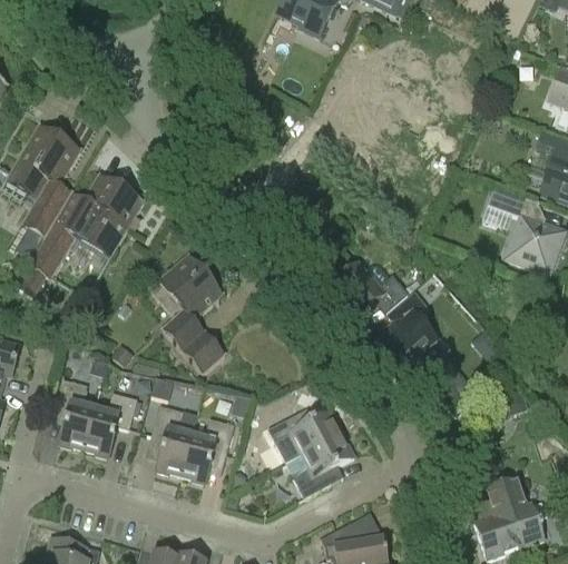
[(283,0),(276,13),(301,26),(300,28),(320,38),(338,0),(283,0)]
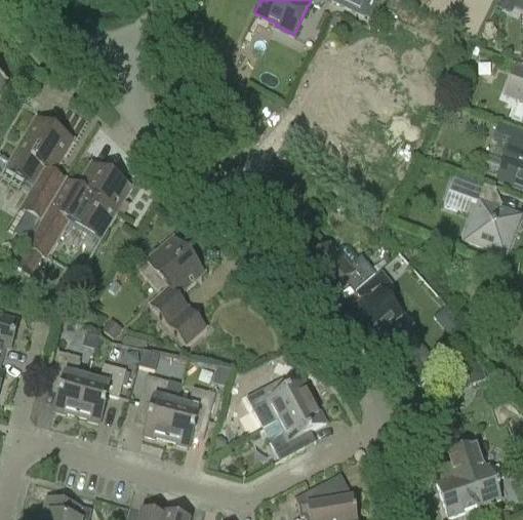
[(365,14),(372,0),(334,0),(365,14)]
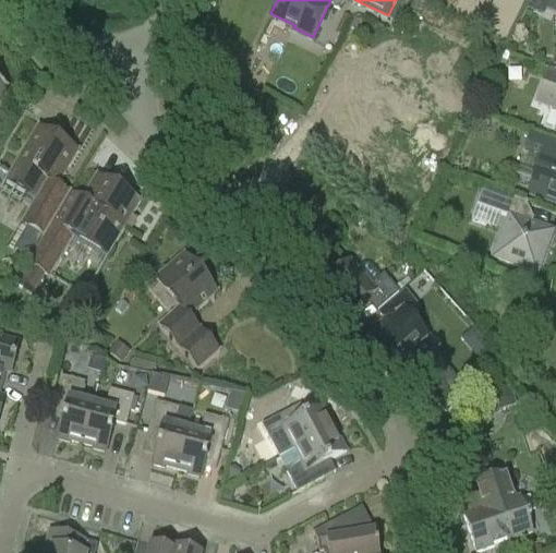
[(421,13),(427,0),(413,0),(410,8),(421,13)]
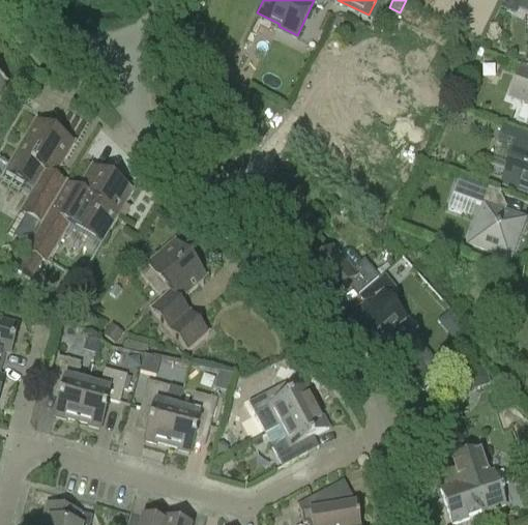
[(514,9),(520,6),(522,0),(505,0),(503,5),(514,9)]
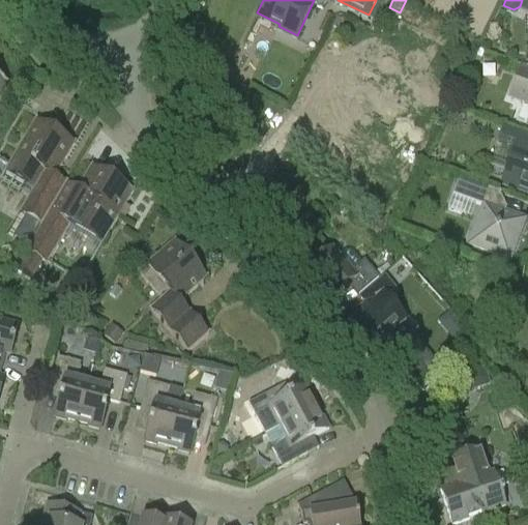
[(325,16),(320,26),(326,29),(331,19),(325,16)]
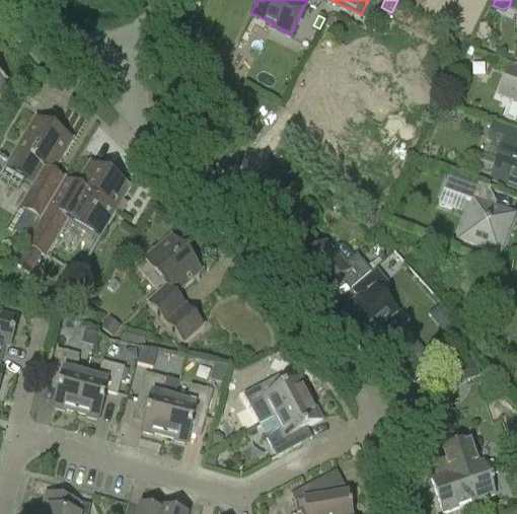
[(447,61),(451,54),(446,52),(443,59),(447,61)]
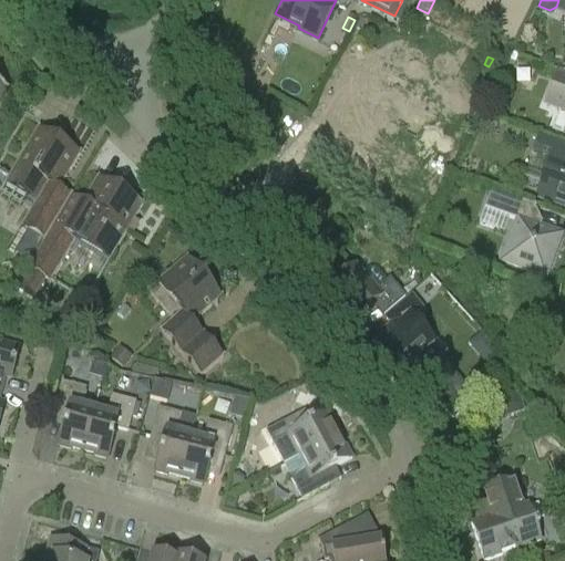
[(564,72),(557,70),(547,97),(562,102),(561,106),(564,107),(564,72)]
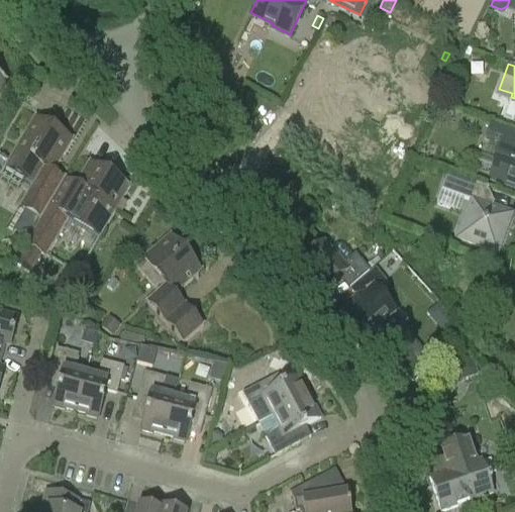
[(0,93),(9,78),(0,72),(0,93)]
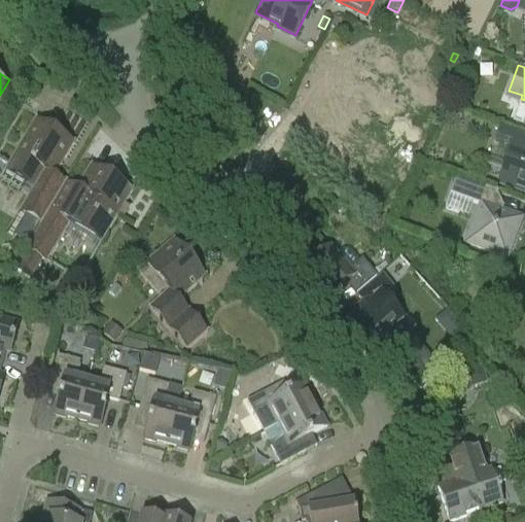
[(459,123),(464,108),(451,104),(446,118),(459,123)]
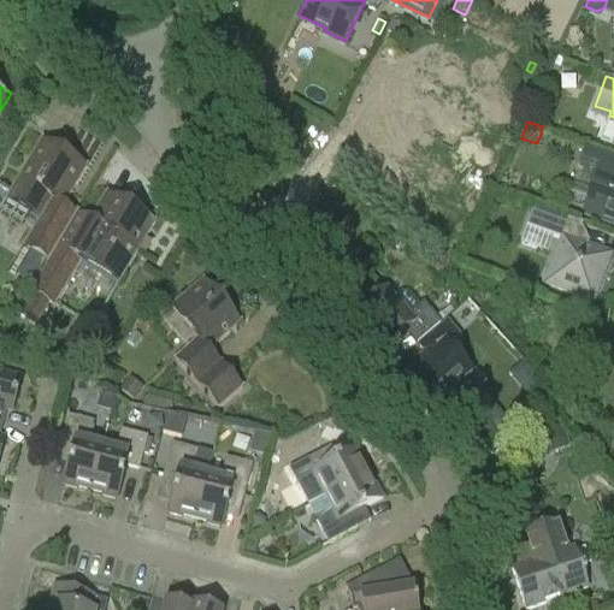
[(23,242),(48,258),(69,224),(78,208),(65,201),(88,161),(42,135),(7,195),(40,214),(23,242)]
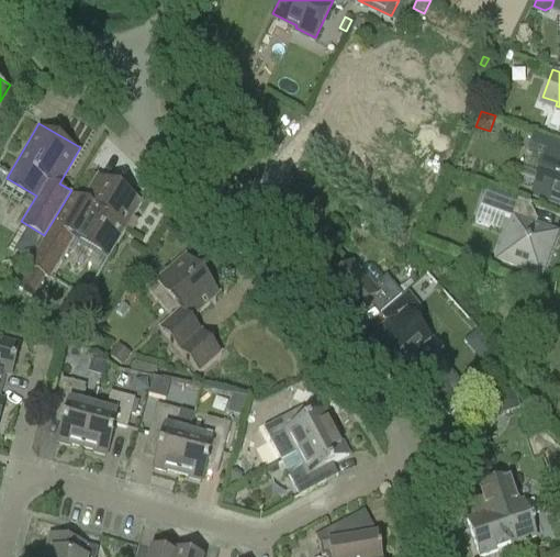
[(537,149),(546,153),(533,188),(559,198),(559,138),(544,133),(537,149)]
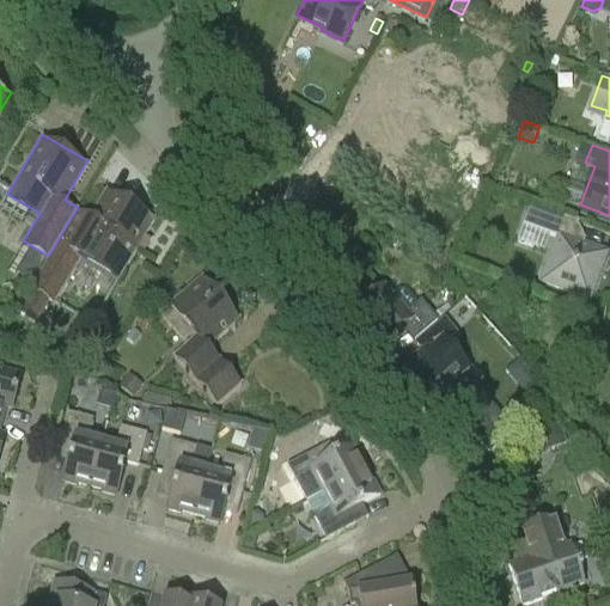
[(54,301),(83,253),(120,276),(157,215),(108,185),(90,214),(78,207),(68,222),(48,256),(18,305),(38,317),(50,298),(54,301)]
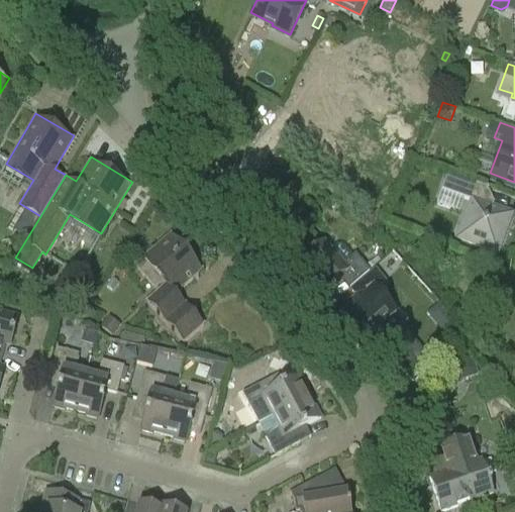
[(512,210),(493,204),(494,199),(489,188),(488,187),(489,184),(448,169),(442,187),(474,198),(459,234),(498,248),(512,210)]
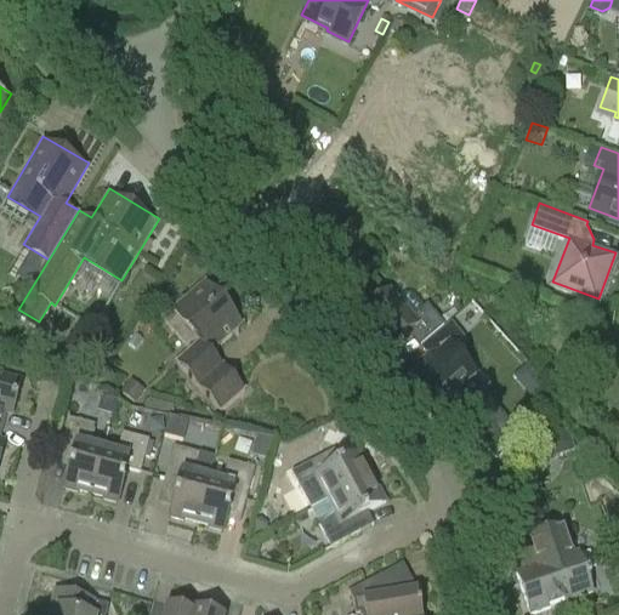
[(176,358),(222,409),(246,387),(213,349),(244,320),(205,277),(174,306),(200,336),(176,358)]
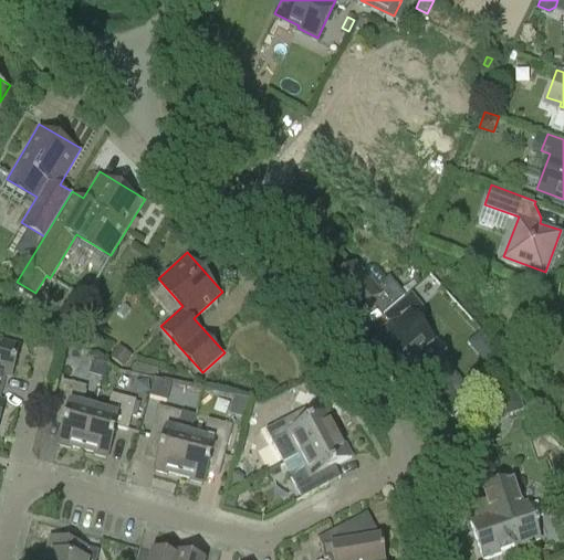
[(333,281),(358,310),(373,298),(383,310),(405,292),(389,274),(385,277),(378,267),(375,265),(369,265),(367,266),(363,270),(356,261),(333,281)]
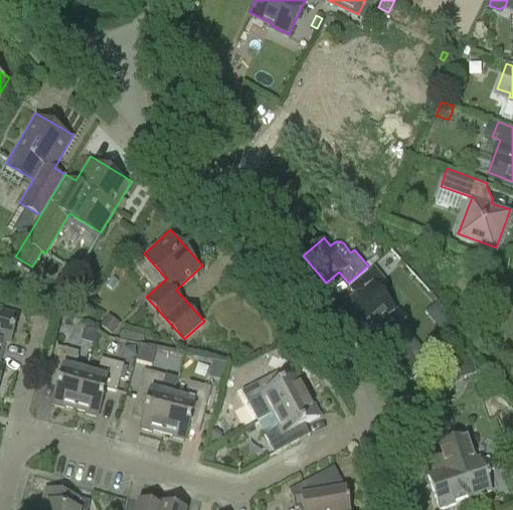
[(372,257),(371,257),(365,262),(368,266),(380,256),(377,252),(372,257)]
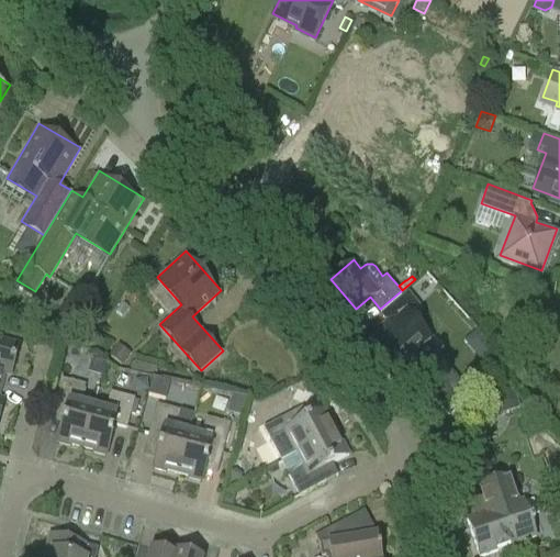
[(371,333),(396,363),(430,335),(407,307),(412,302),(402,290),(380,309),(388,319),(371,333)]
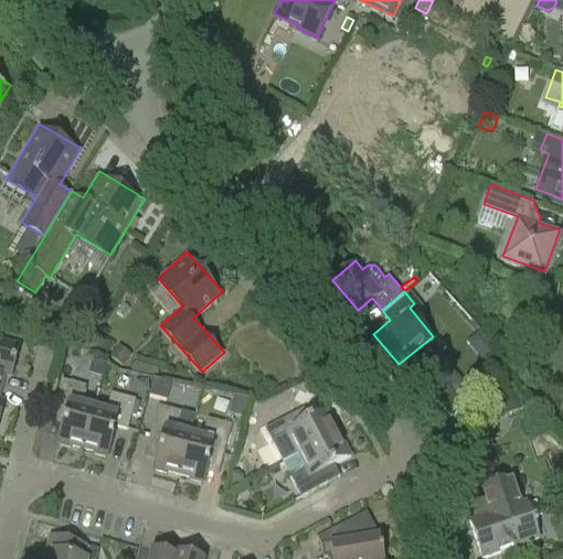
[(124,313),(130,305),(124,300),(117,309),(124,313)]
